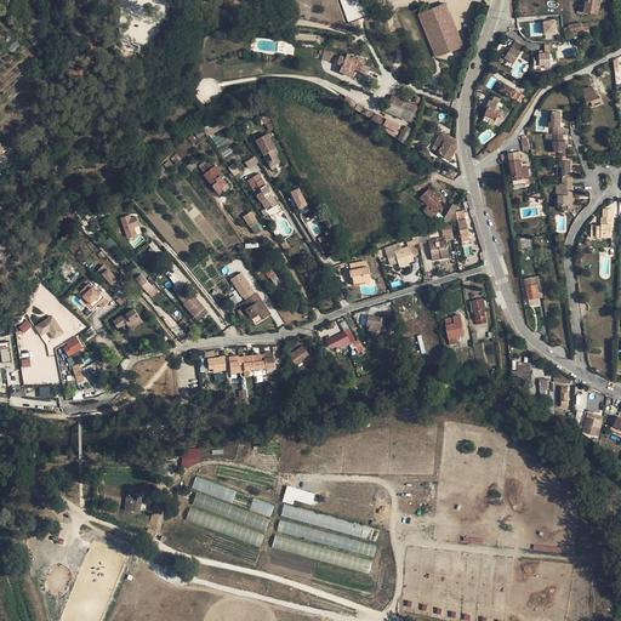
[(358,0),(340,0),(348,22),(364,17),(358,0)]
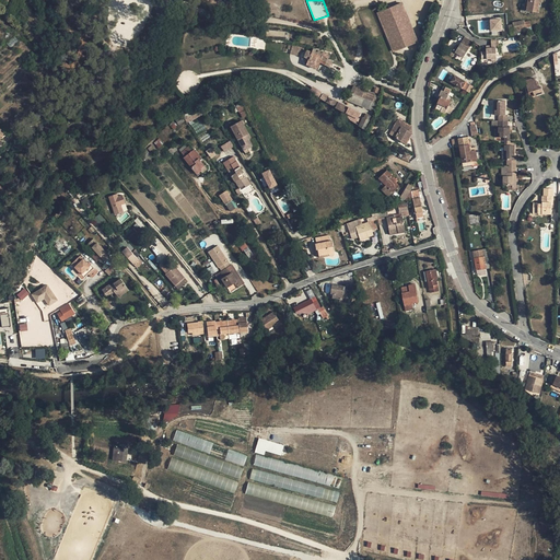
[(528,0),(527,11),(538,13),(539,3),(539,0),(528,0)]
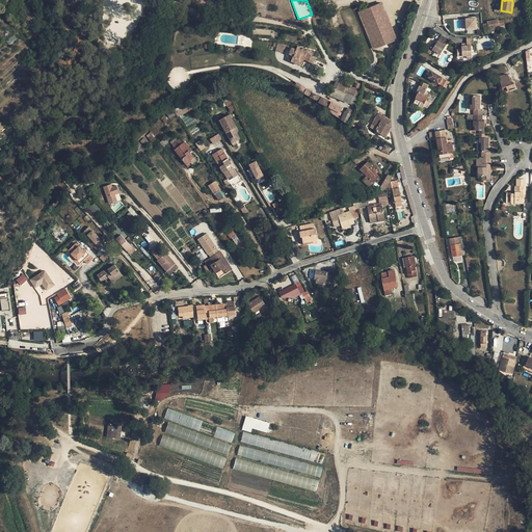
[(381,3),(358,11),(374,49),(396,40),(381,3)]
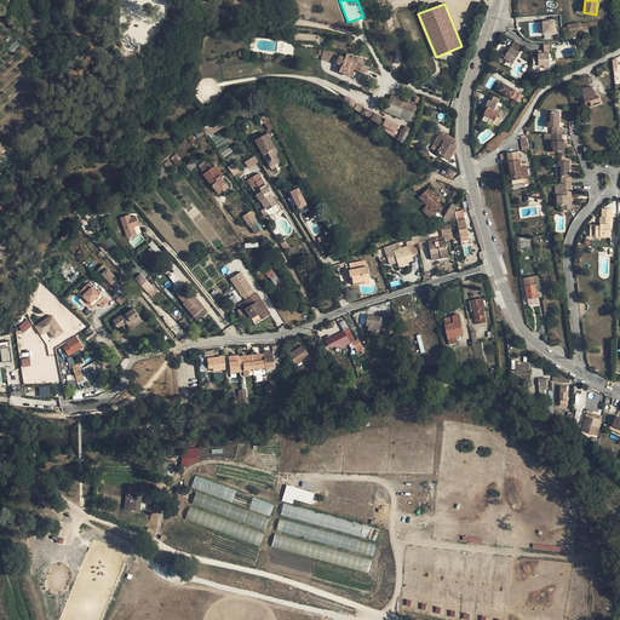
[(544,21),(546,34),(558,32),(556,19),(544,21)]
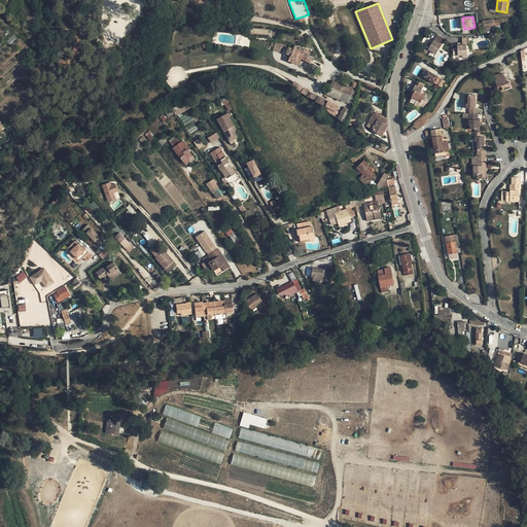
[(483,23),(478,24),(480,31),(484,30),(484,29),(494,26),(500,25),(498,20),(493,21),(493,20),(483,22),(483,23)]
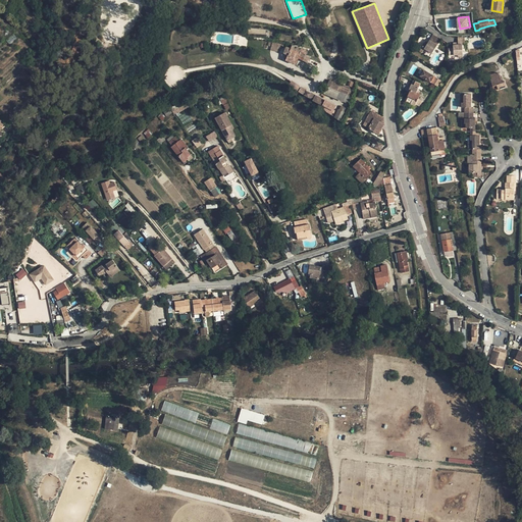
[(7,41),(10,44),(16,37),(14,34),(7,41)]
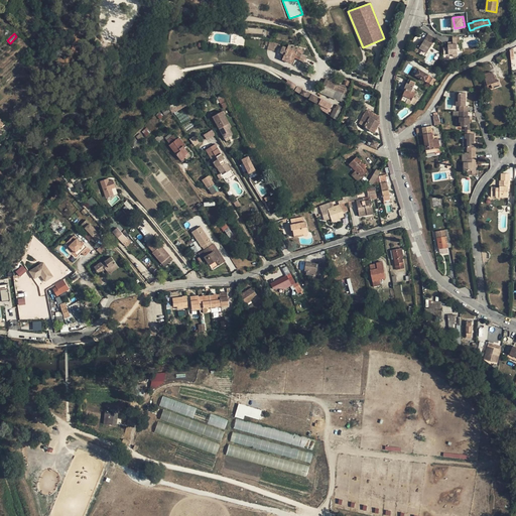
[(428,34),(424,39),(432,44),(436,38),(428,34)]
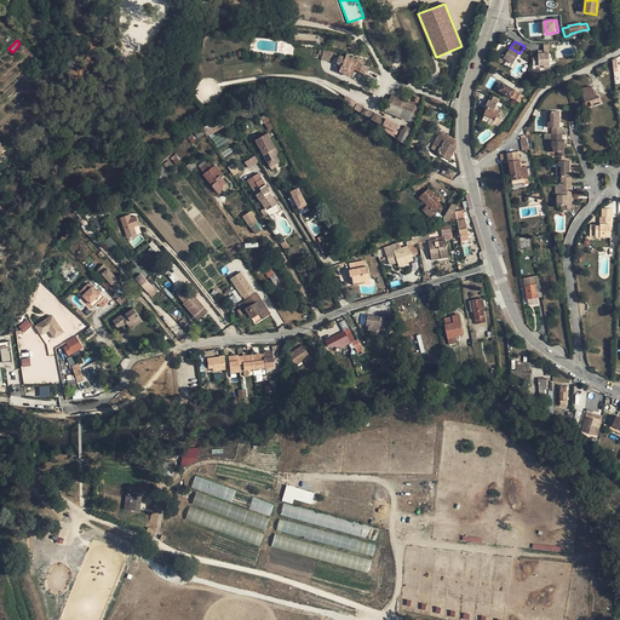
[(514,63),(520,53),(510,47),(509,51),(505,49),(501,56),(504,58),(514,63)]
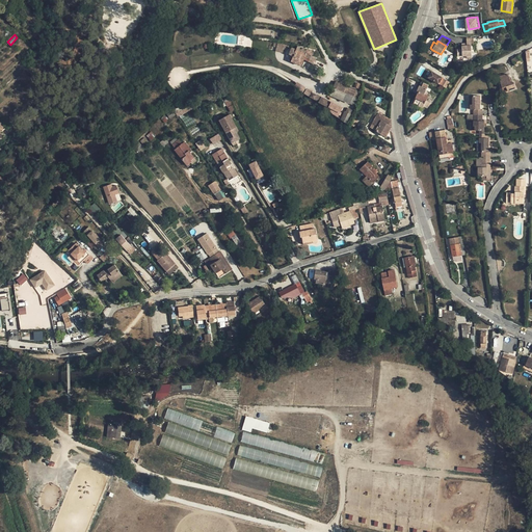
[(472,44),(467,44),(467,46),(462,46),(462,49),(457,50),(457,52),(457,56),(467,56),(467,58),(472,58),(472,44)]
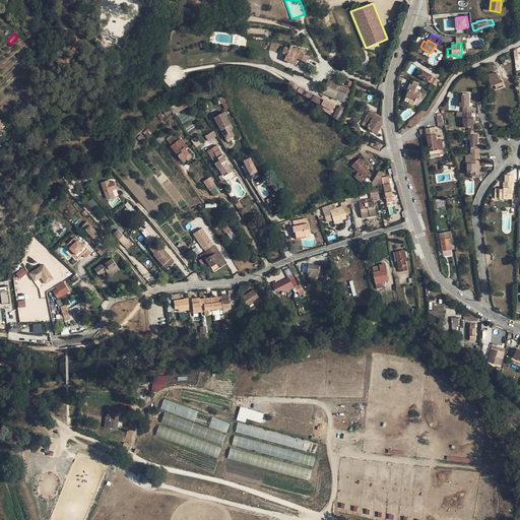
[(286,55),(284,60),(295,64),(297,58),(307,62),(309,57),(304,55),(306,50),(290,45),(289,48),(284,46),(281,53),(286,55)]
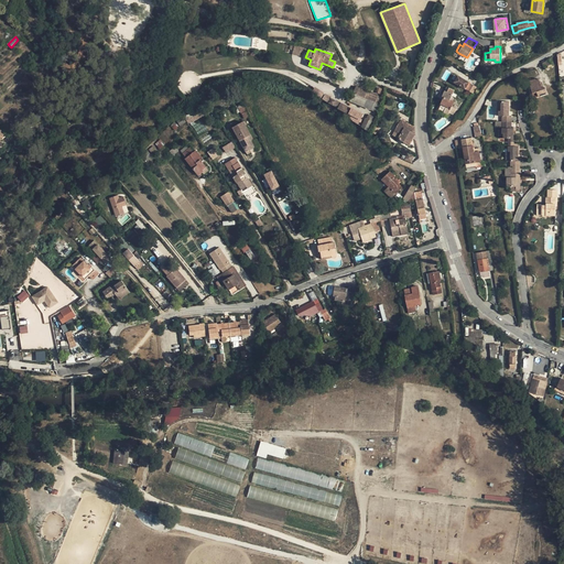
[(552,66),(549,61),(542,64),(546,71),(552,66)]
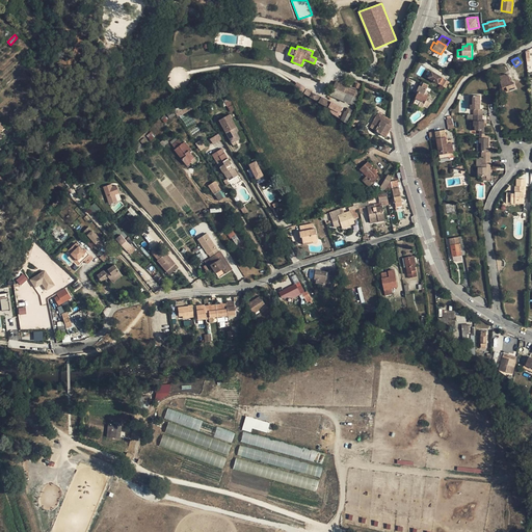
[(427,77),(439,83),(443,77),(431,70),(427,77)]
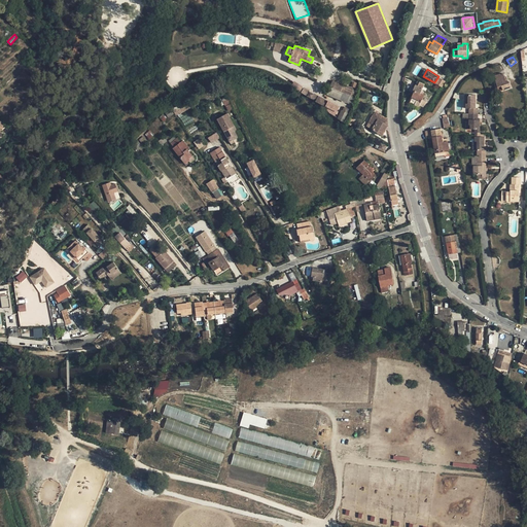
[(503,73),(494,76),(498,88),(502,86),(503,90),(511,88),(508,81),(507,81),(506,82),(504,77),(503,73)]
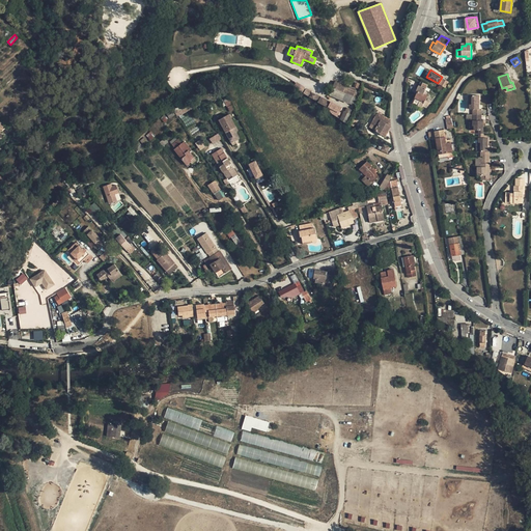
[(440,85),(445,88),(450,82),(444,78),(440,85)]
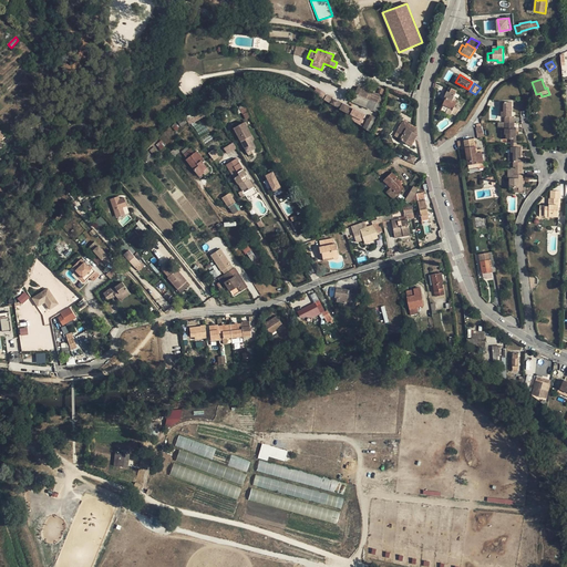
[(313,92),(322,99),(326,94),(317,88),(313,92)]
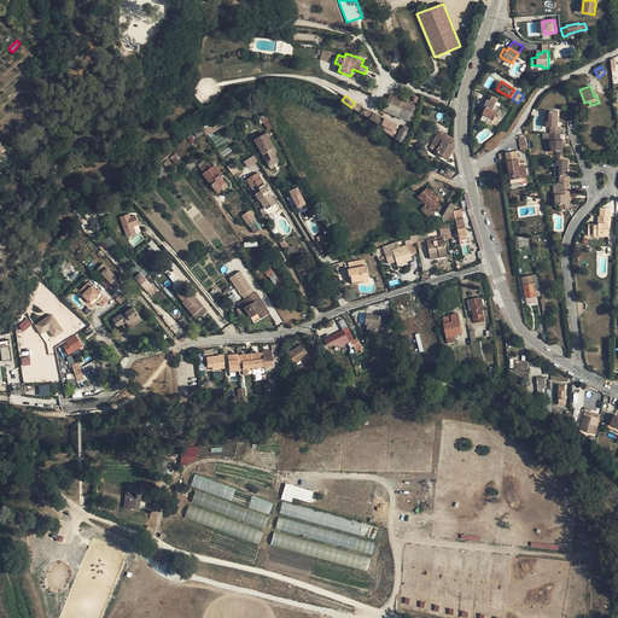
[(386,101),(384,110),(412,121),(415,105),(390,95),(386,103),(386,101)]
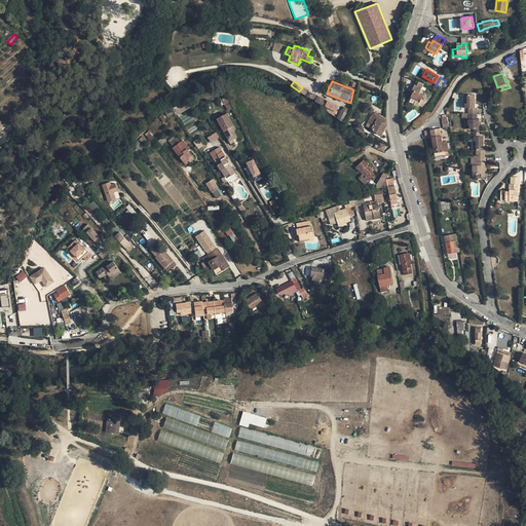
[(423,84),(416,81),(413,90),(414,90),(409,103),(418,107),(419,104),(423,106),(425,102),(421,100),(423,95),(420,94),(423,84)]
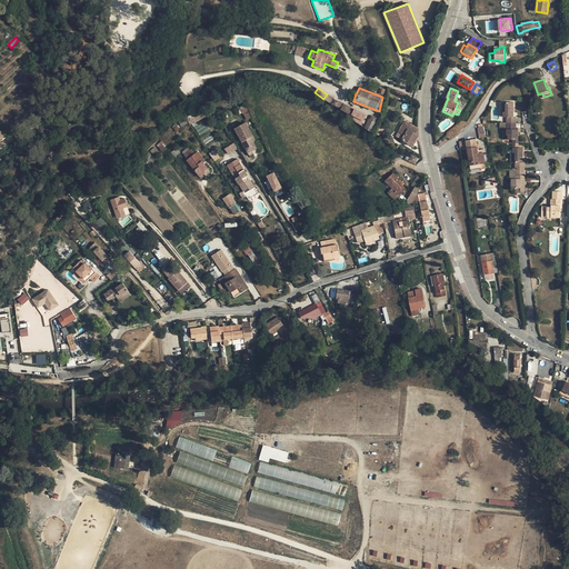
[(217,111),(210,100),(207,102),(213,113),(217,111)]
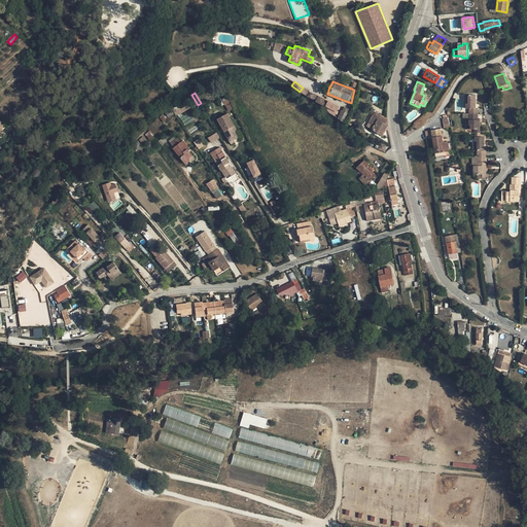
[(476,95),(468,95),(468,104),(466,104),(466,108),(469,108),(469,114),(478,114),(478,108),(476,108),(475,108),(475,105),(476,105),(476,95)]
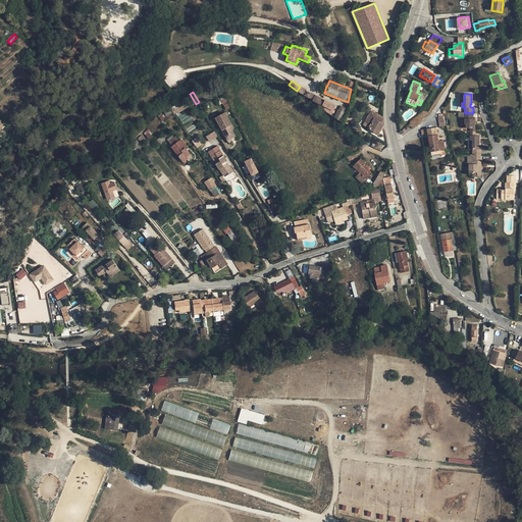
[(187,96),(169,105),(172,111),(190,102),(187,96)]
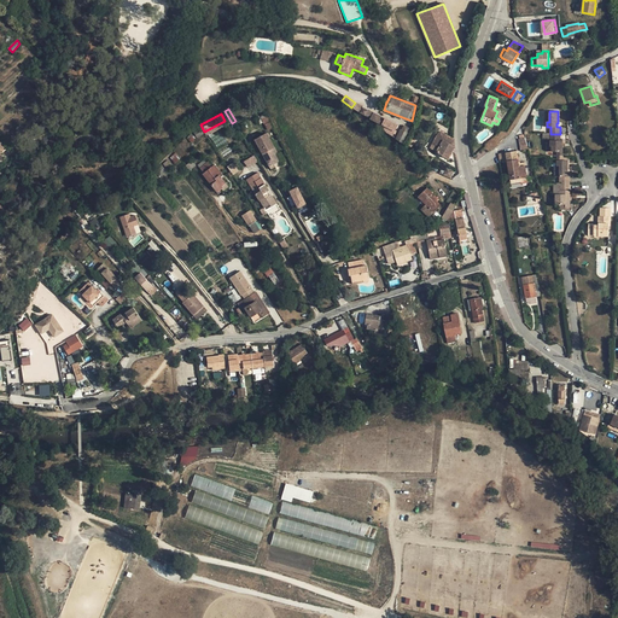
[(396,130),(397,126),(373,114),(371,118),(374,121),(382,124),(396,130)]
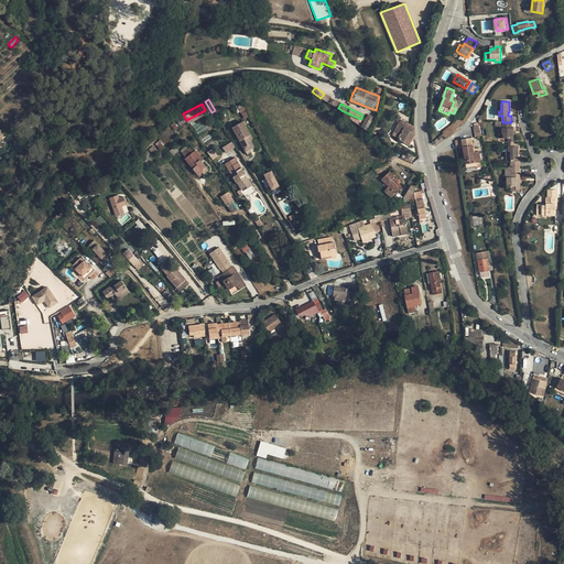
[(205,110),(186,120),(188,123),(192,121),(193,122),(207,114),(205,110)]
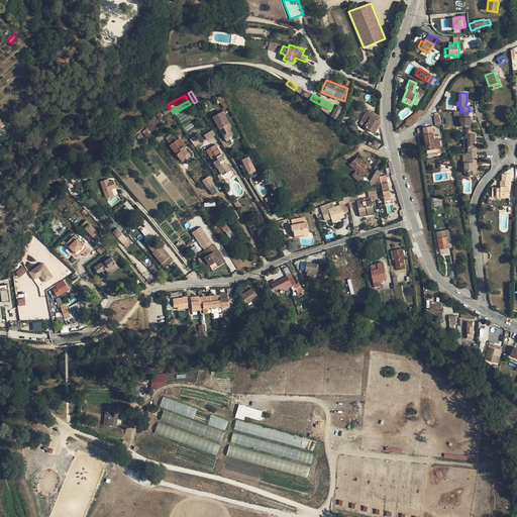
[(319,104),(313,101),(312,102),(328,115),(331,109),(319,104)]
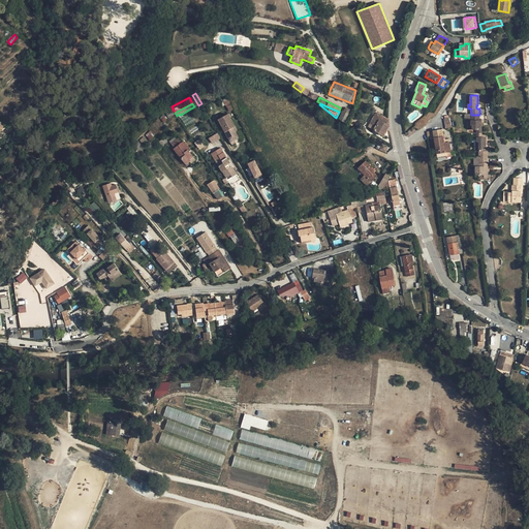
[(340,120),(344,122),(349,110),(345,107),(340,120)]
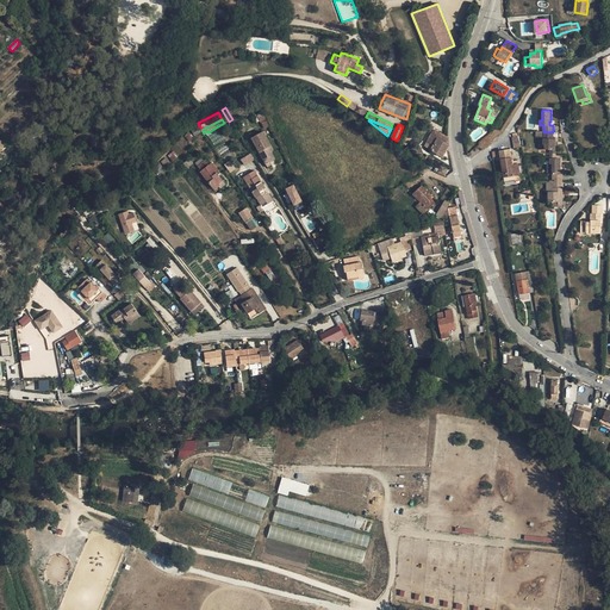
[(447,137),(434,129),(427,141),(434,144),(430,149),(442,156),(448,145),(444,143),(447,137)]
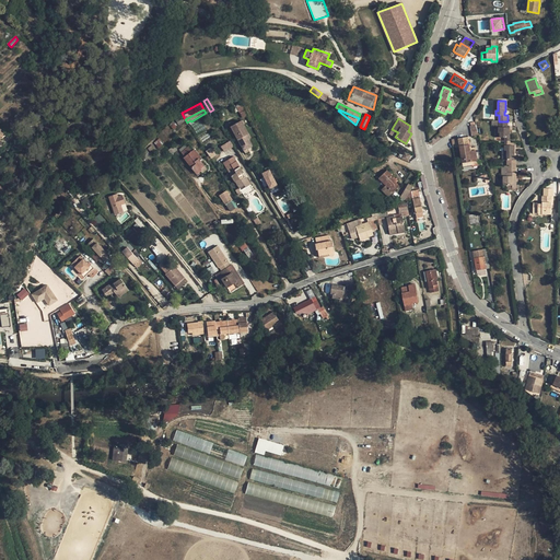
[(242,120),(231,127),(243,150),(248,148),(253,146),(249,140),(252,139),(242,120)]
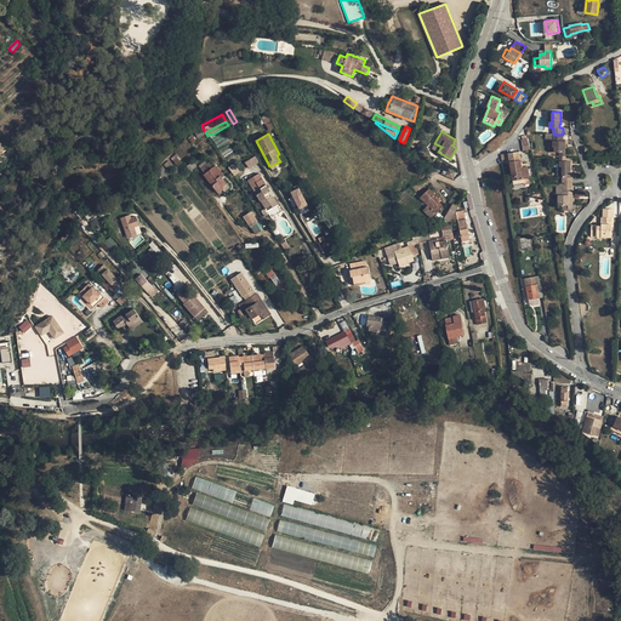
[(553,135),(546,135),(546,138),(551,138),(553,140),(553,147),(551,147),(551,153),(560,153),(559,157),(565,157),(565,147),(565,141),(563,141),(563,135),(553,135)]
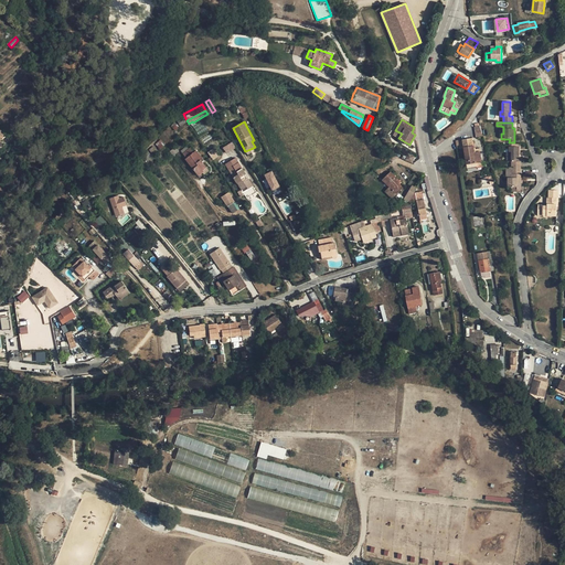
[(379,135),(382,128),(375,125),(372,132),(379,135)]
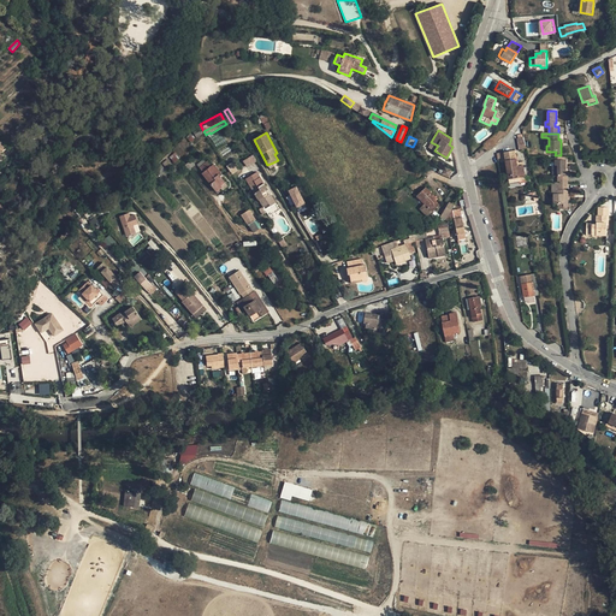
[(517,163),(515,150),(497,153),(498,161),(505,161),(509,184),(526,181),(523,161),(517,163)]
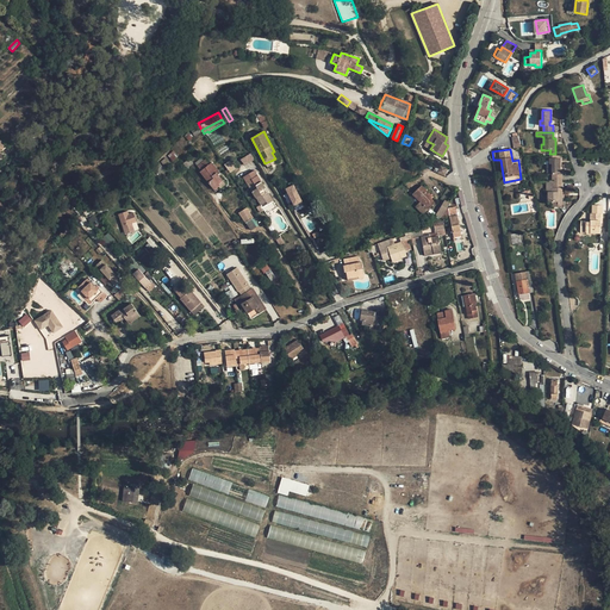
[(250,154),(241,160),(244,166),(255,160),(250,154)]
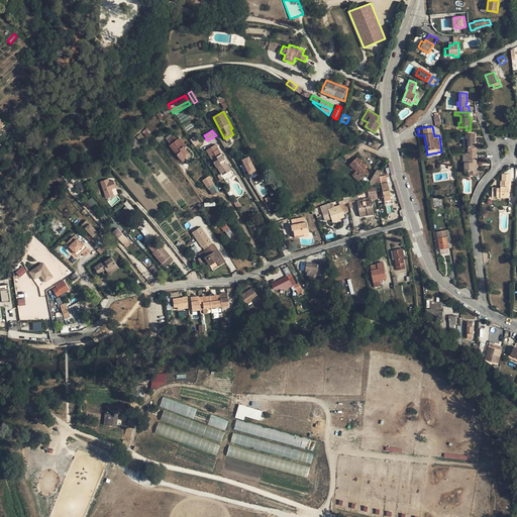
[(471,130),(466,130),(466,139),(469,139),(468,147),(468,153),(477,152),(477,147),(476,147),(476,134),(474,134),(471,134),(471,132),(471,130)]
